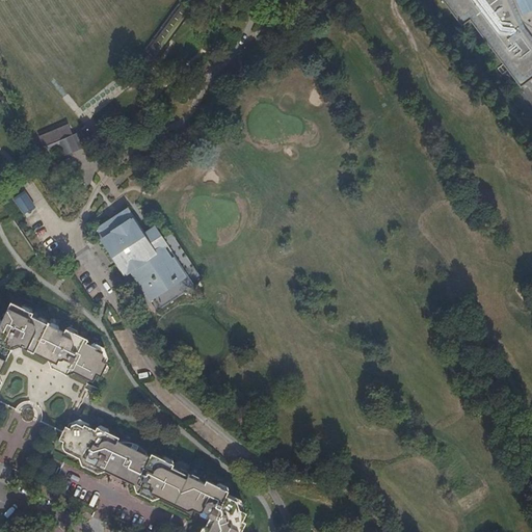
[(531,0),(443,0),(460,24),(468,19),(519,85),(531,75),(531,0)]
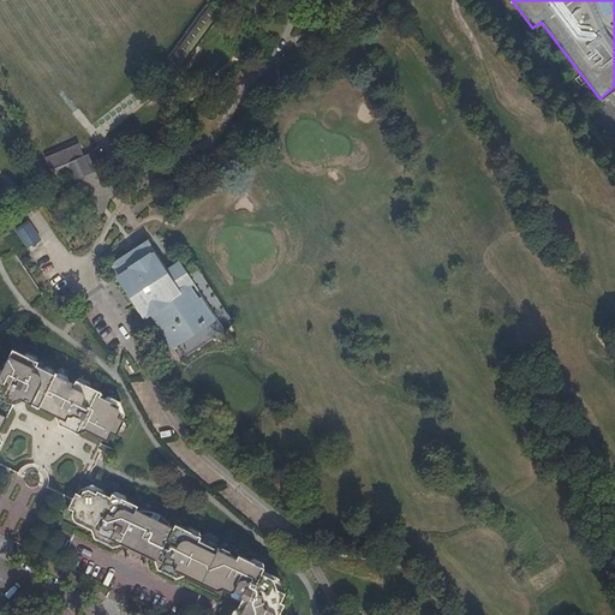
[(60,187),(96,173),(83,143),(48,157),(60,187)]
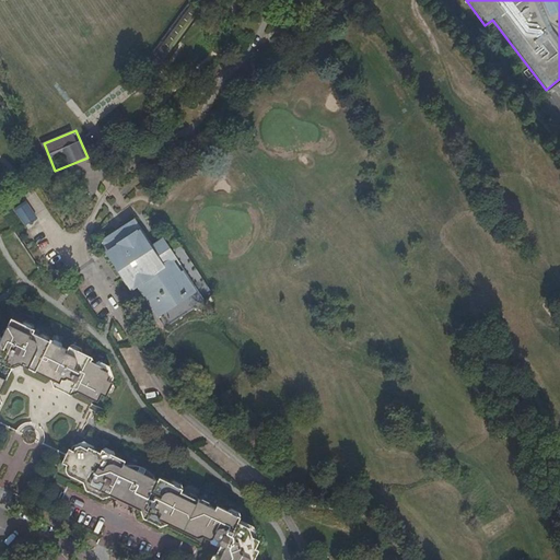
[(16,209),(26,226),(38,220),(28,202),(16,209)]
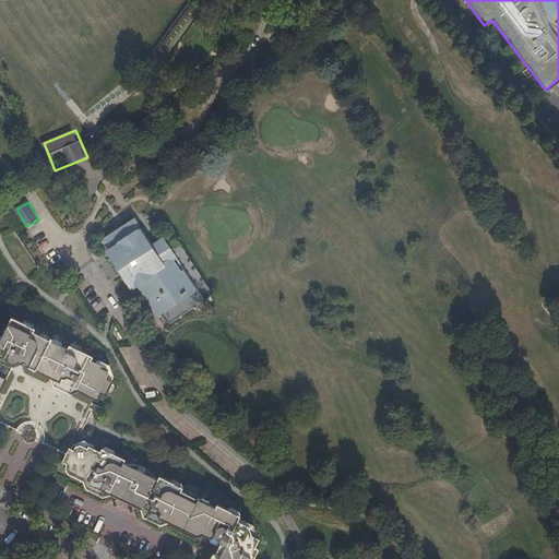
[(156,250),(135,218),(104,239),(125,272),(129,280),(134,276),(137,280),(140,284),(153,305),(149,307),(154,317),(158,313),(161,316),(169,310),(175,307),(194,294),(168,254),(162,259),(156,250)]
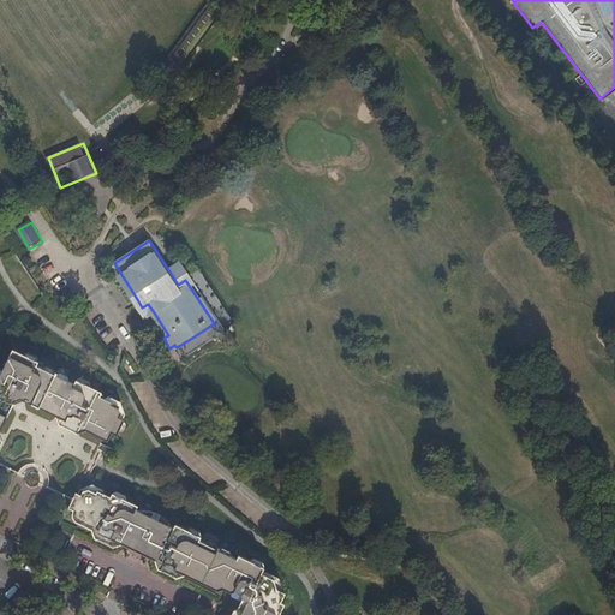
[(189,263),(179,270),(185,280),(214,323),(224,317),(189,263)]
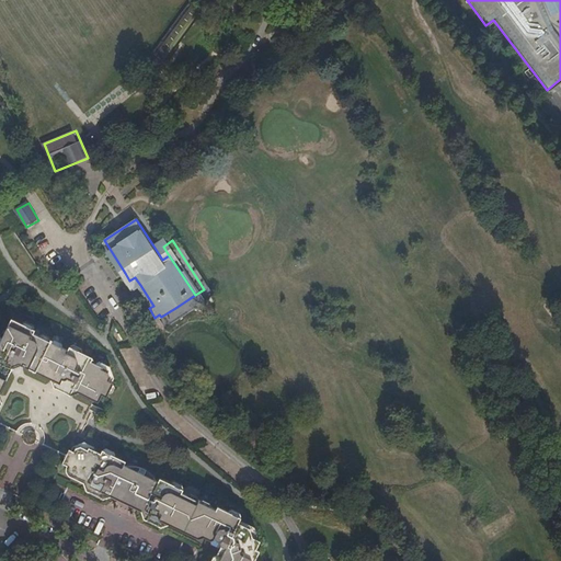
[(163,247),(157,251),(162,260),(169,255),(163,247)]
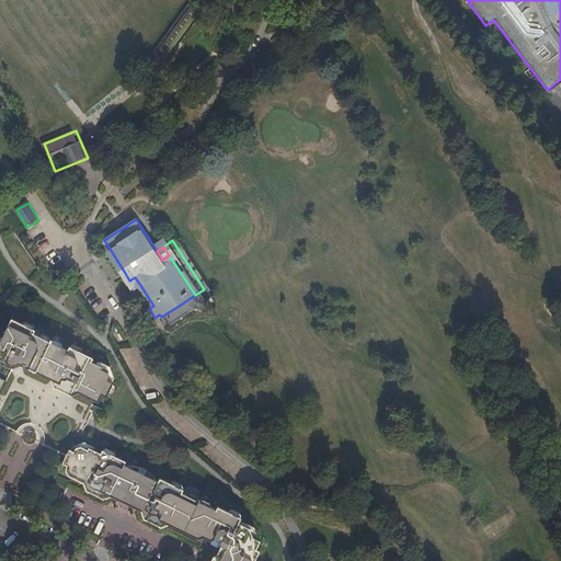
[(135,277),(129,281),(125,273),(122,275),(132,290),(140,285),(137,281),(135,277)]
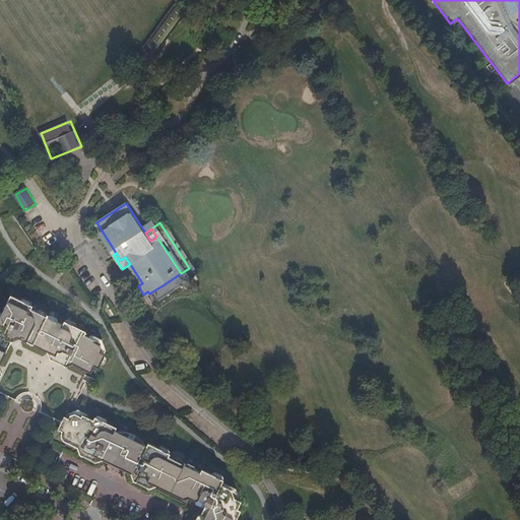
[(0,375),(1,373),(0,372),(0,363),(9,344),(11,340),(19,338),(23,339),(52,353),(49,359),(64,367),(67,362),(86,371),(90,374),(93,367),(99,369),(101,364),(105,355),(105,354),(101,352),(102,349),(101,346),(100,345),(94,342),(95,340),(84,335),(85,332),(75,326),(65,322),(64,321),(62,324),(30,309),(31,306),(30,305),(20,300),(10,295),(1,312),(0,314),(0,375)]
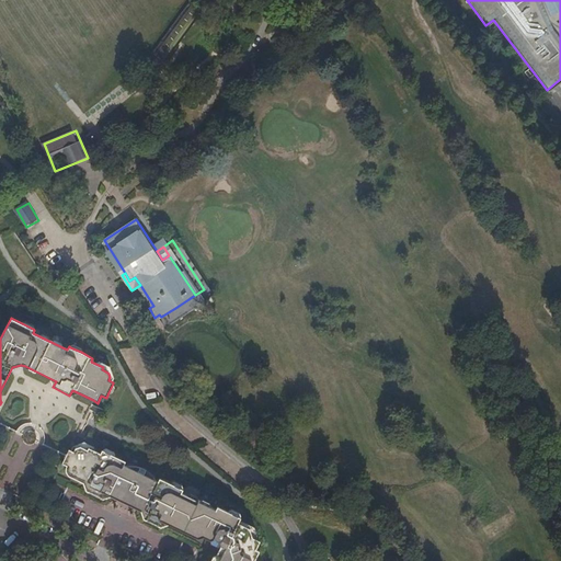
[(254,560),(253,560),(258,551),(255,550),(254,549),(259,541),(255,539),(252,538),(249,529),(238,523),(239,519),(240,518),(228,513),(217,507),(215,511),(181,493),(182,490),(181,490),(170,484),(159,479),(158,482),(153,480),(126,467),(123,466),(125,461),(114,456),(102,450),(100,454),(88,448),(87,449),(80,446),(75,448),(73,451),(69,449),(63,464),(66,466),(66,468),(66,470),(67,473),(69,476),(75,479),(83,483),(86,491),(102,500),(111,496),(119,494),(137,503),(140,512),(142,519),(160,528),(168,525),(197,539),(202,538),(209,541),(213,540),(214,538),(215,538),(215,540),(215,541),(217,542),(220,541),(219,544),(220,547),(219,550),(216,557),(212,558),(210,560),(254,560)]
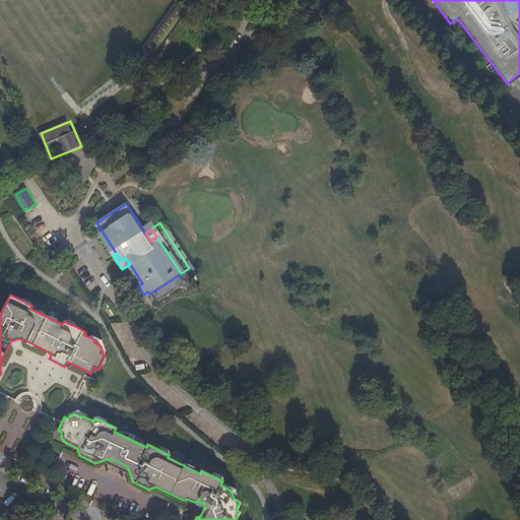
[(117,433),(142,445),(143,444),(142,441),(121,431),(117,432),(117,433)]
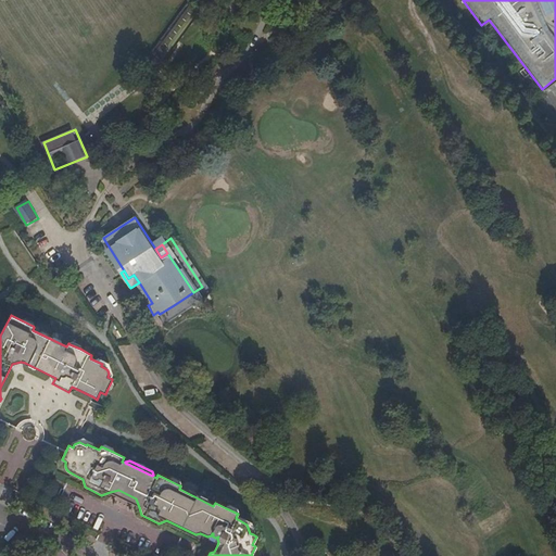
[(118,490),(110,492),(139,507),(136,498),(118,490)]
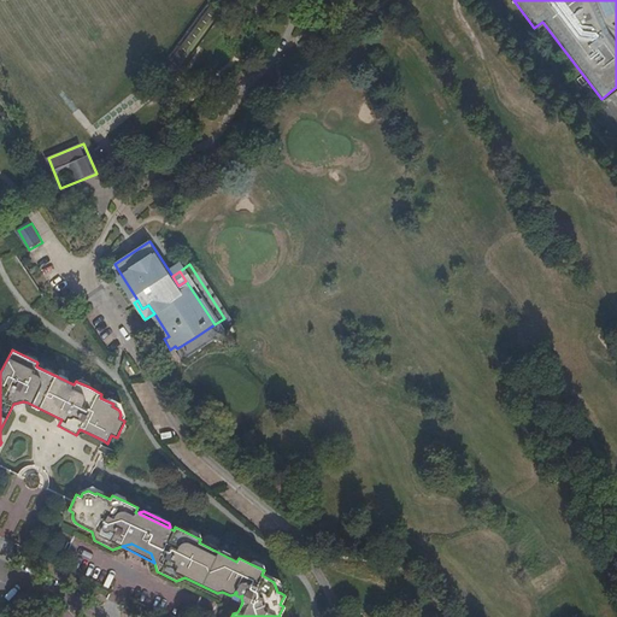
[(277,592),(281,593),(283,589),(280,580),(263,571),(262,575),(274,582),(277,592)]
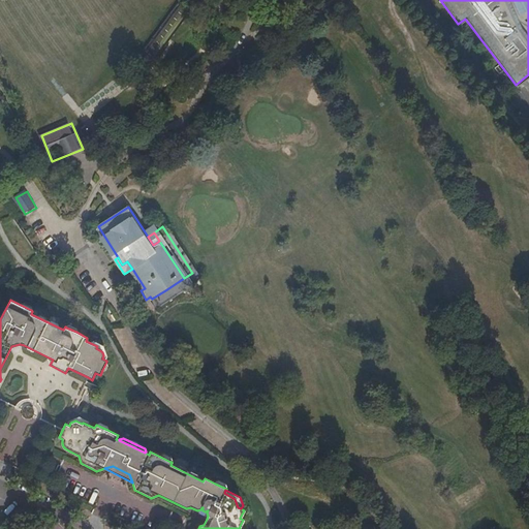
[(200,509),(197,510),(198,515),(207,519),(208,516),(207,512),(208,510),(205,511),(203,510),(203,509),(203,507),(201,507),(200,509)]
